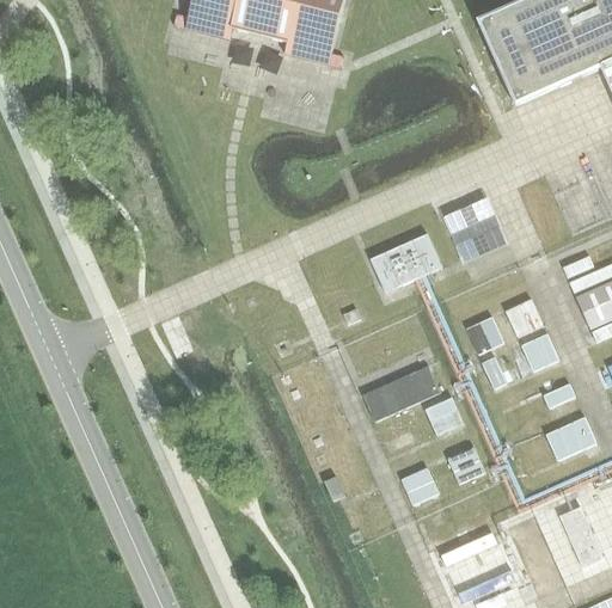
[(191,0),(185,28),(228,40),(232,29),(286,42),(283,53),(328,65),(343,0),(191,0)]
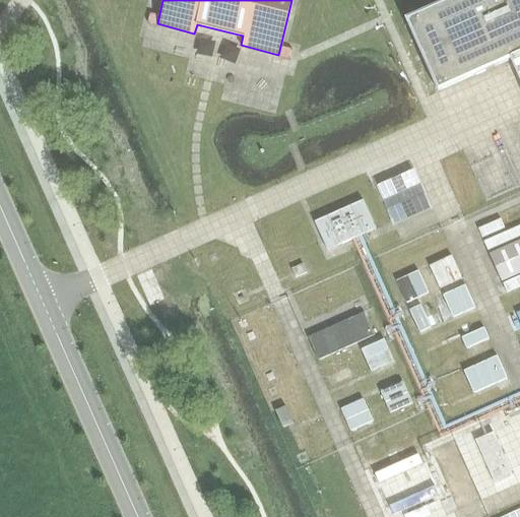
[(441,0),(404,16),(437,89),(513,56),(519,52),(519,0),(441,0)]
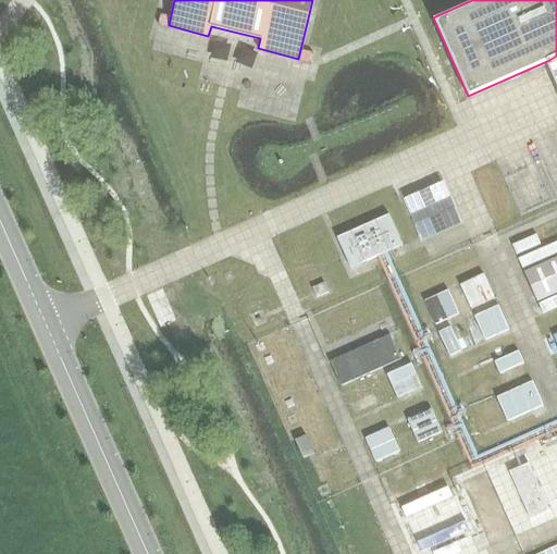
[(445,182),(406,198),(423,238),(461,223),(445,182)]
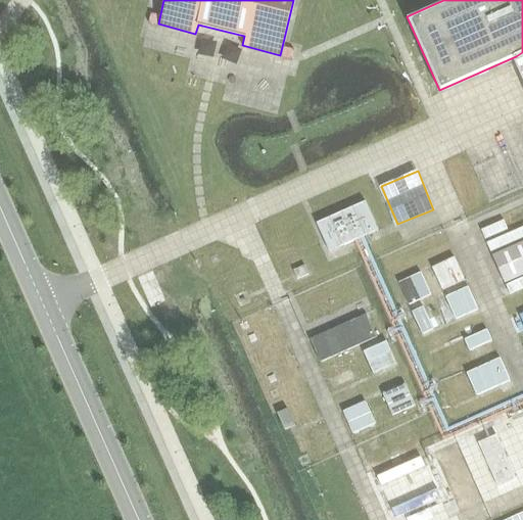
[(365,199),(316,221),(329,250),(377,228),(365,199)]
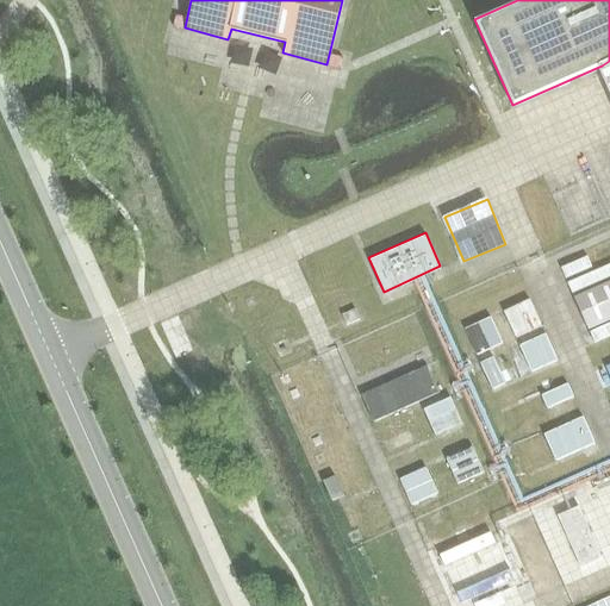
[(609,279),(573,295),(587,328),(609,317),(609,279)]
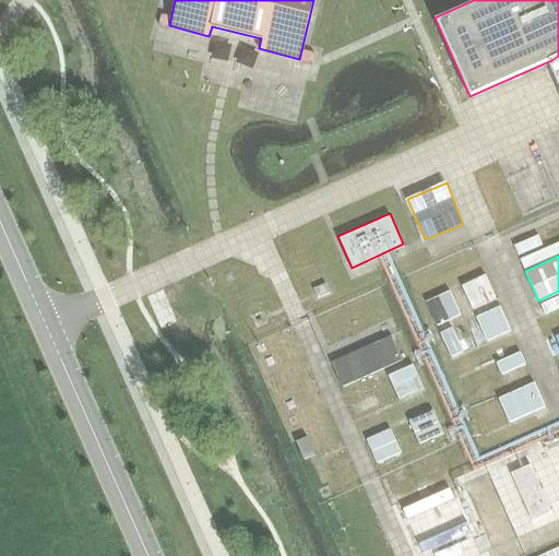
[(484,273),(461,283),(472,308),(496,297),(484,273)]
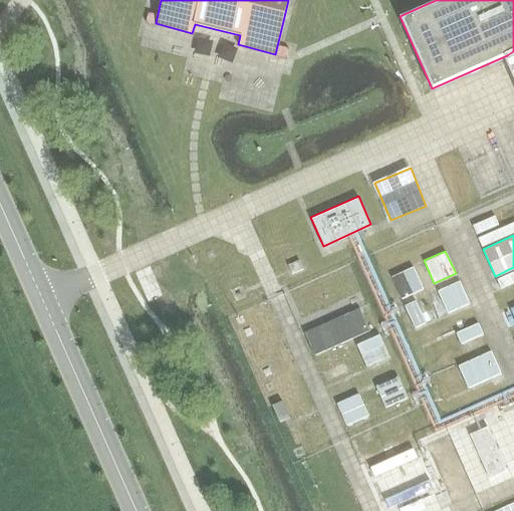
[(299,258),(287,263),(291,273),(303,268),(299,258)]
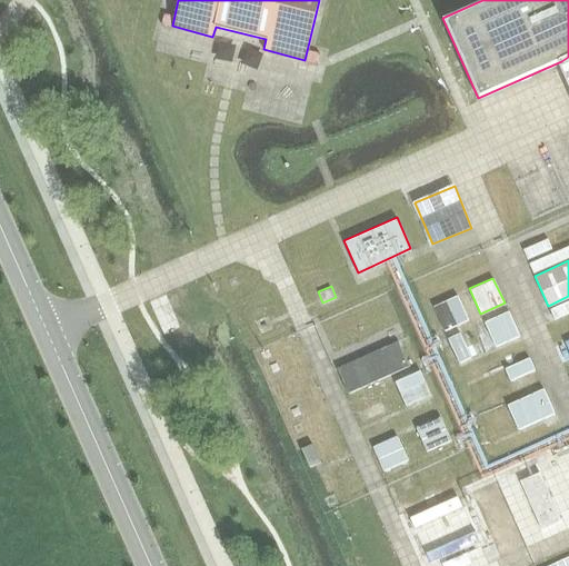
[(457,295),(432,306),(443,329),(468,319),(457,295)]
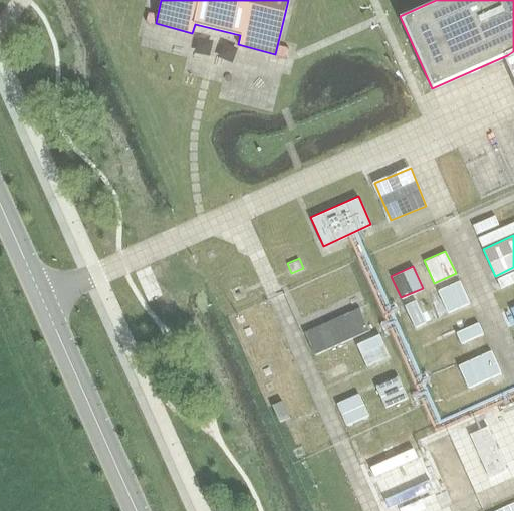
[(459,280),(437,289),(447,312),(469,302),(459,280)]
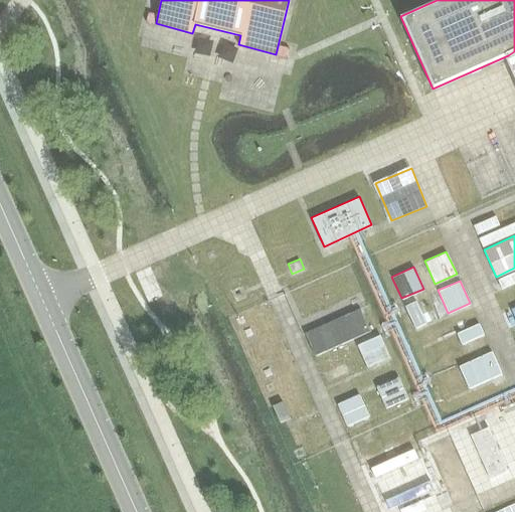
[(415,300),(404,305),(414,327),(425,322),(415,300)]
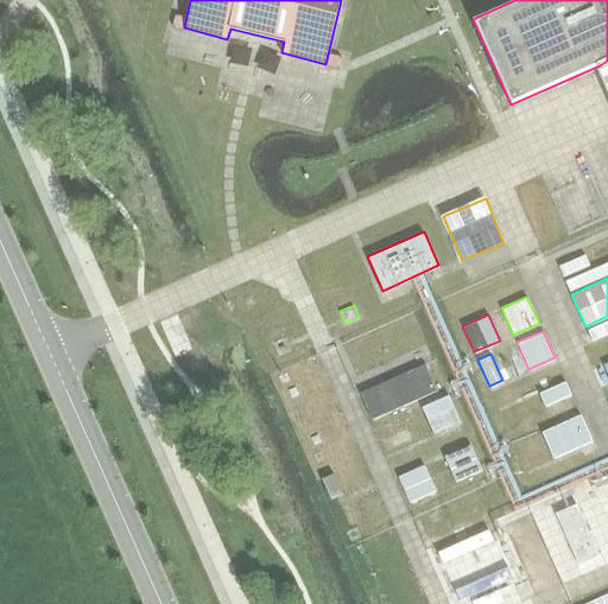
[(425,363),(360,392),(372,418),(437,389),(425,363)]
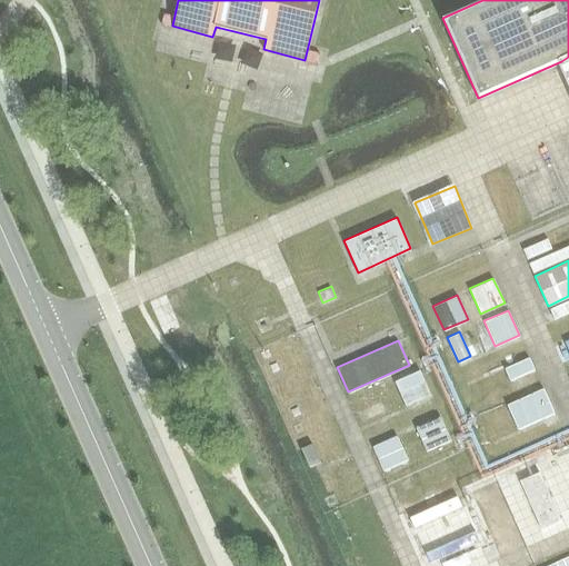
[(510,379),(535,368),(529,356),(505,367),(510,379)]
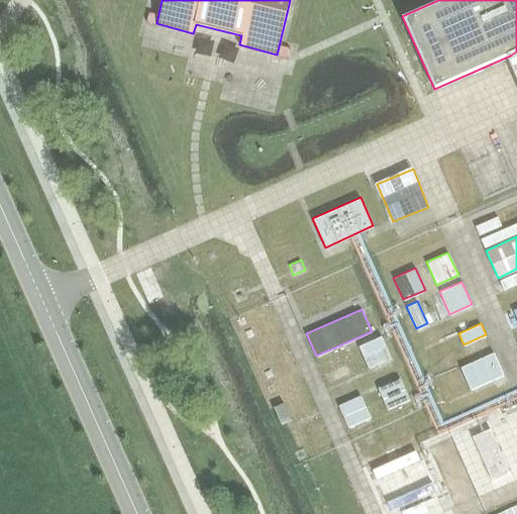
[(369,368),(391,357),(382,335),(358,345),(369,368)]
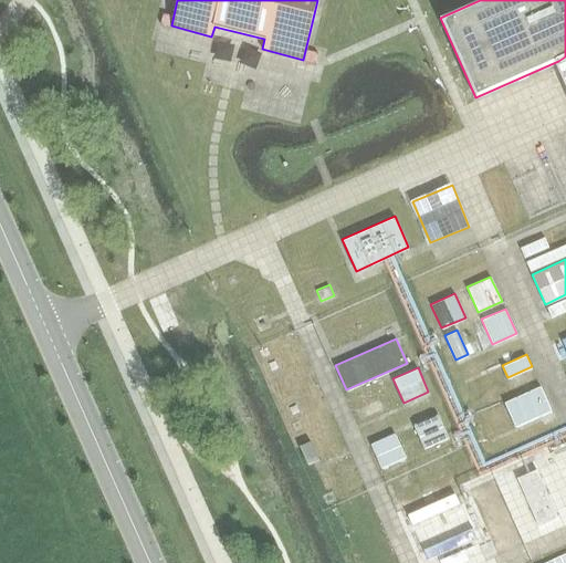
[(541,386),(504,402),(515,426),(552,409),(541,386)]
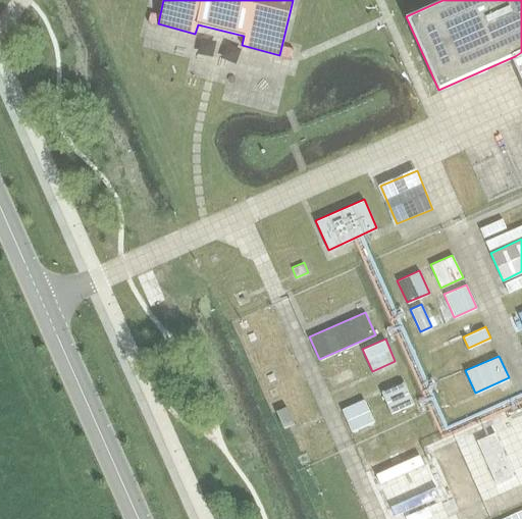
[(404,381),(381,392),(392,414),(414,403),(404,381)]
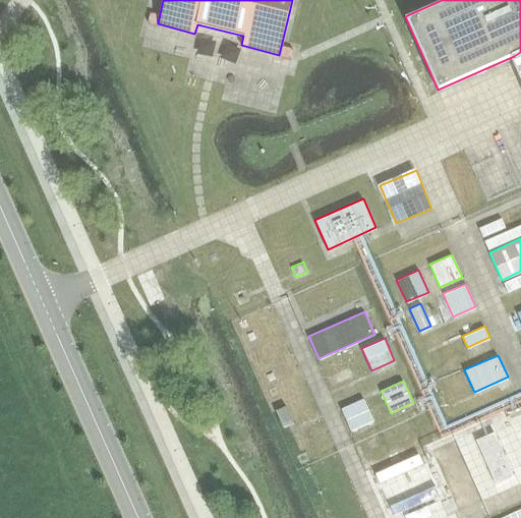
[(372,420),(363,399),(341,408),(351,429),(372,420)]
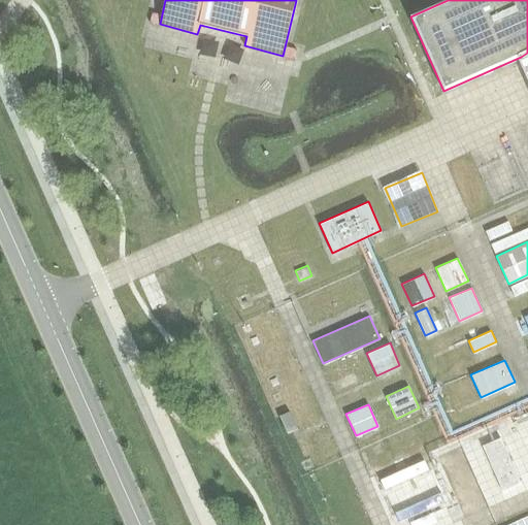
[(289,411),(279,416),(287,432),(296,427),(289,411)]
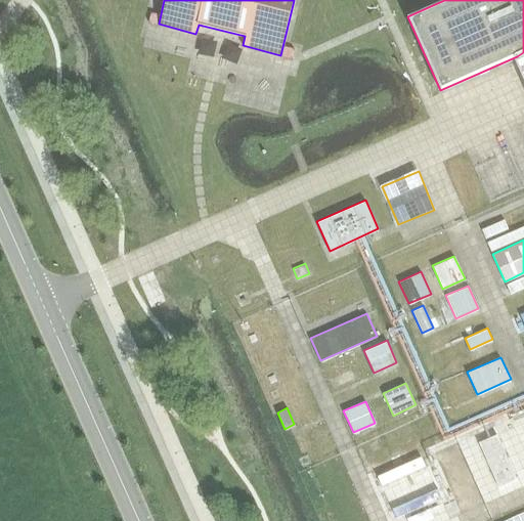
[(372,460),(396,450),(386,426),(362,436),(372,460)]
